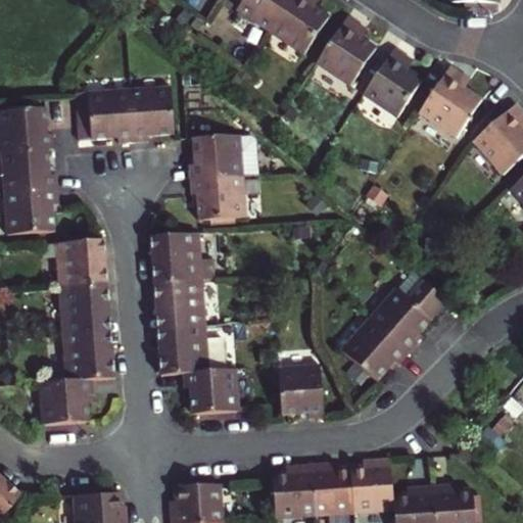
[(244,0),(243,2),(237,10),(271,34),(293,0),(244,0)]
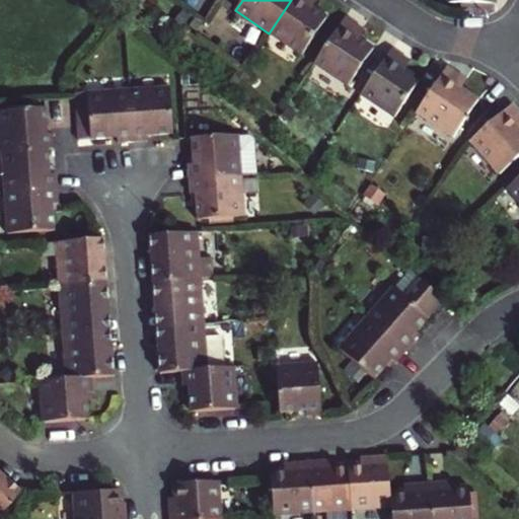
[(291,0),(269,33),(304,57),(329,19),(313,9),(305,4),(307,0),(291,0)]
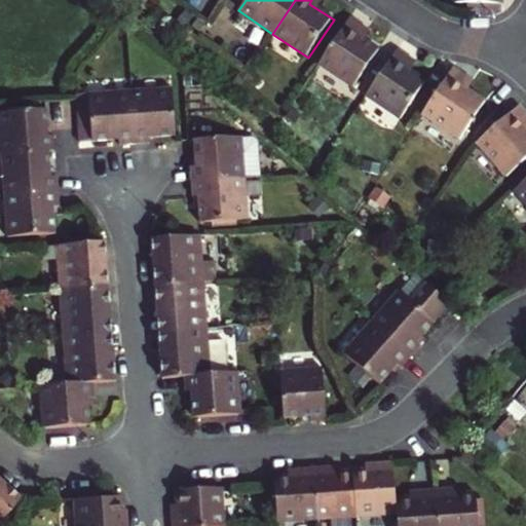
[(323,0),(311,0),(309,4),(317,9),(323,0)]
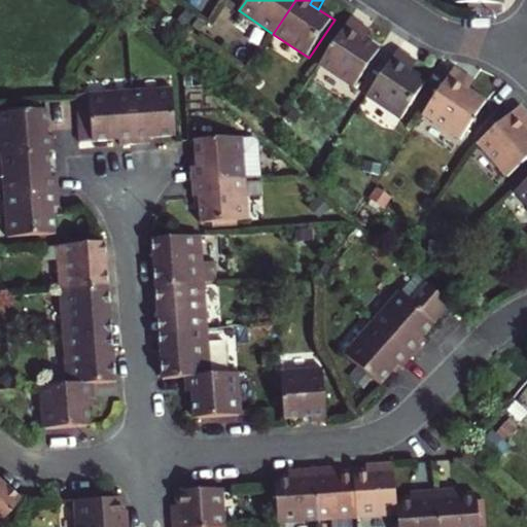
[(460,0),(460,2),(485,2),(485,19),(490,18),(501,15),(506,12),(506,0),(460,0)]
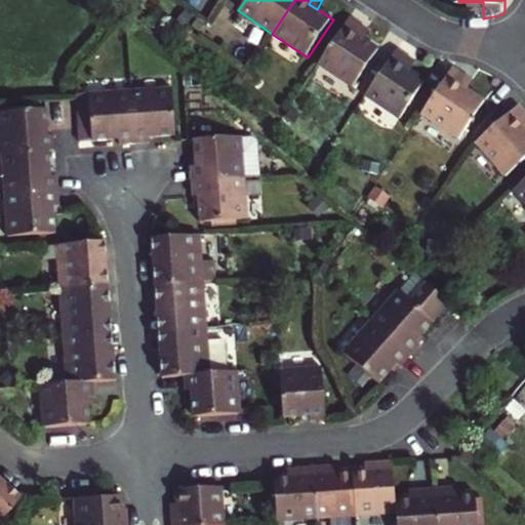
[(351,17),(318,66),(351,88),(376,50),(360,39),(353,34),(360,25),(351,17)]
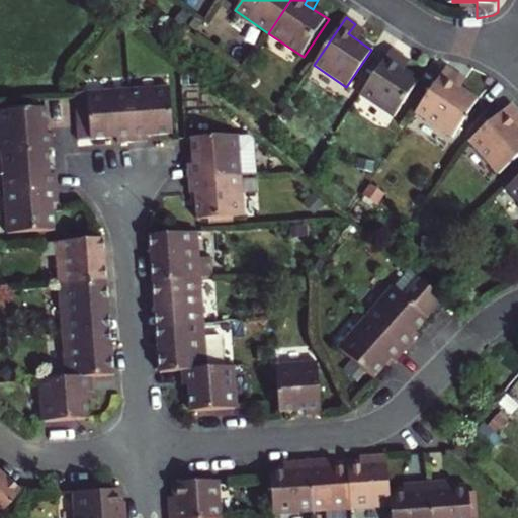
[(355,38),(362,28),(355,24),(348,33),(355,38)]
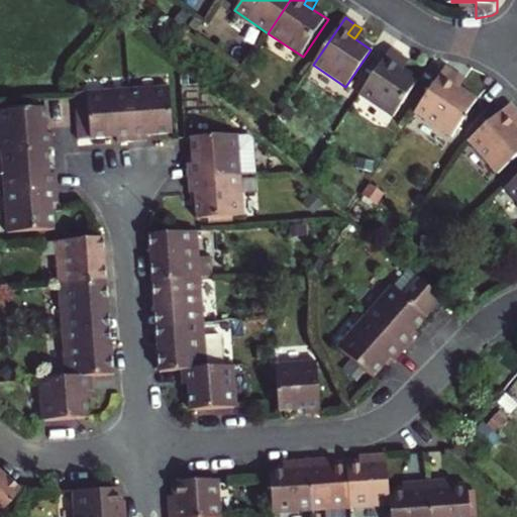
[(389,47),(357,97),(390,118),(415,81),(398,69),(392,65),(399,55),(389,47)]
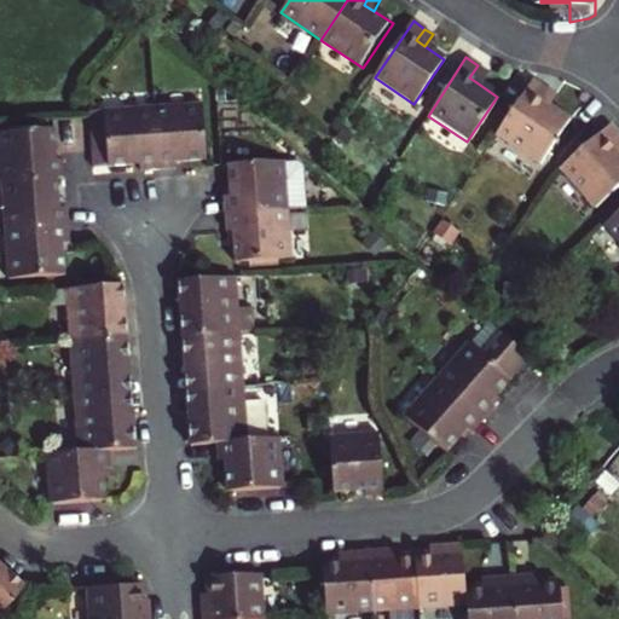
[(469,77),(476,82),(485,70),(478,65),(469,77)]
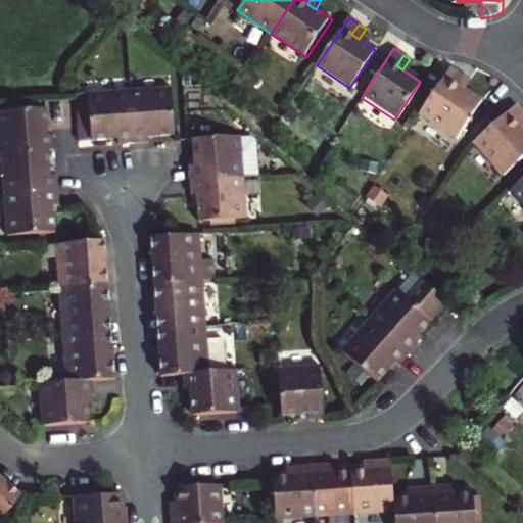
[(448,68),(417,117),(456,141),(480,102),(463,90),(456,86),(462,77),(448,68)]
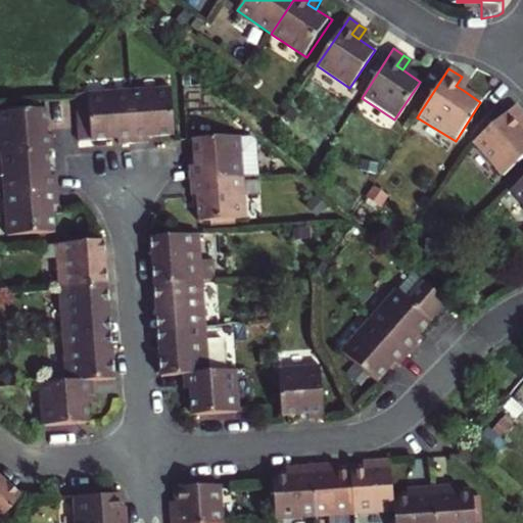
[(463,90),(469,81),(462,77),(456,86),(463,90)]
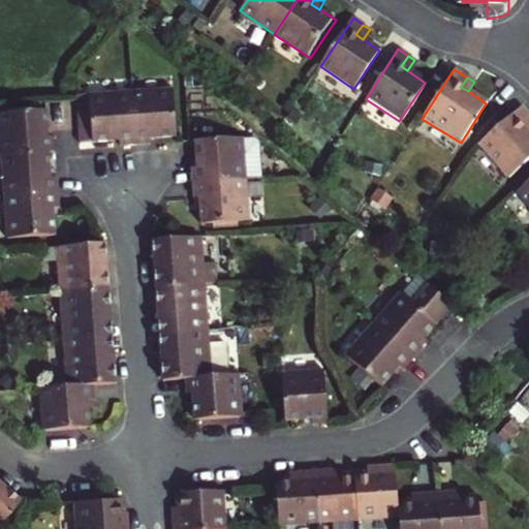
[(174,88),(133,91),(138,145),(151,144),(151,137),(177,135),(174,88)]
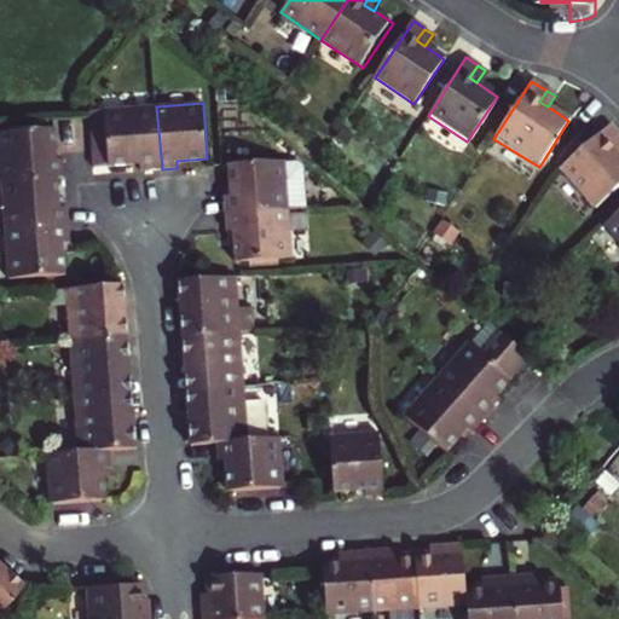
[(86,111),(87,116),(91,168),(143,163),(143,171),(162,169),(156,106),(86,111)]
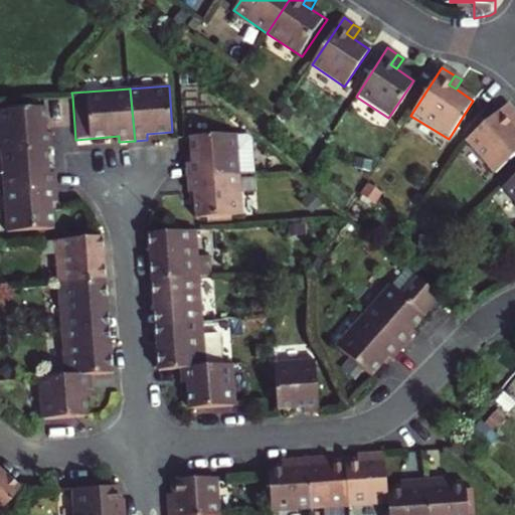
[(514,106),(510,100),(496,112),(468,136),(495,171),(514,153),(514,124),(510,118),(514,114),(514,106)]
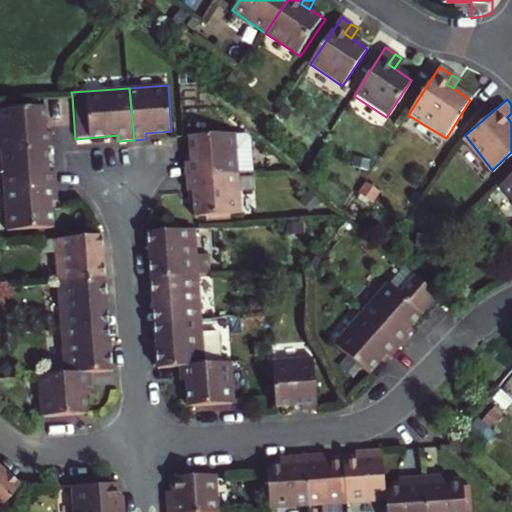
[(0,150),(45,147),(50,146),(48,122),(43,122),(42,108),(0,109),(0,150)]
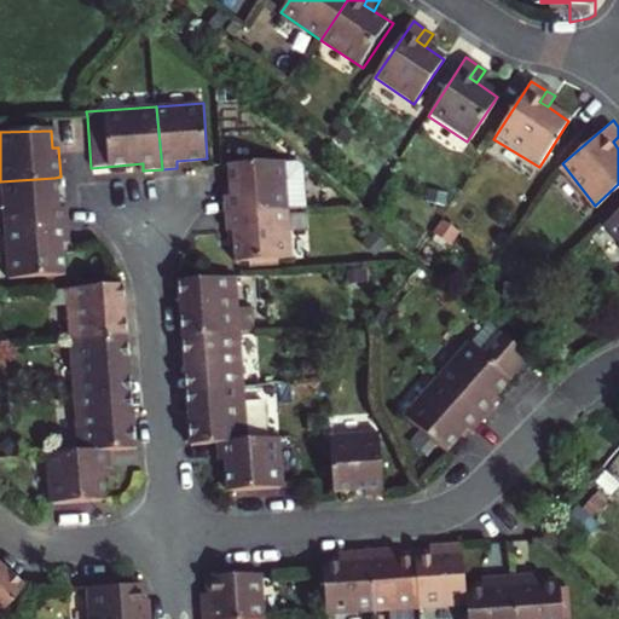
[(221,213),(288,209),(302,208),(305,208),(302,167),(299,162),(227,167),(230,197),(220,197),(221,213)]
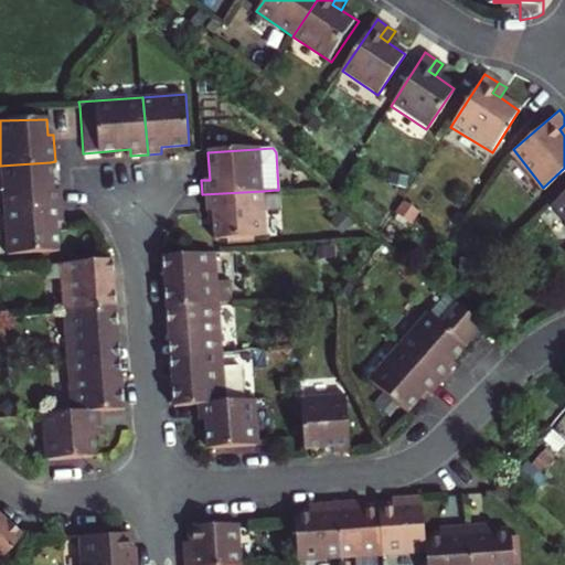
[(0,166),(0,192),(1,209),(59,205),(57,190),(52,190),(50,162),(0,166)]
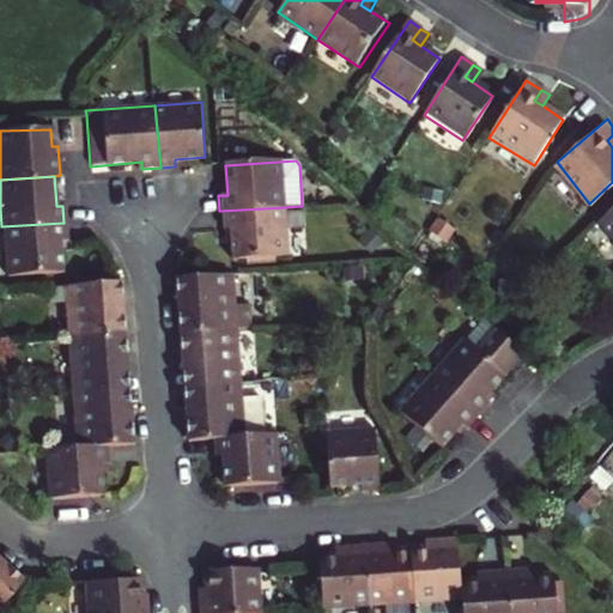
[(285,207),(287,255),(302,254),(299,206),(285,207)]
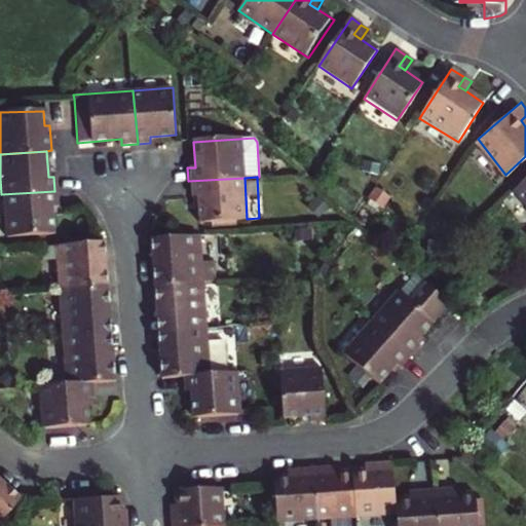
[(196,194),(198,222),(247,219),(245,178),(188,181),(189,194),(196,194)]
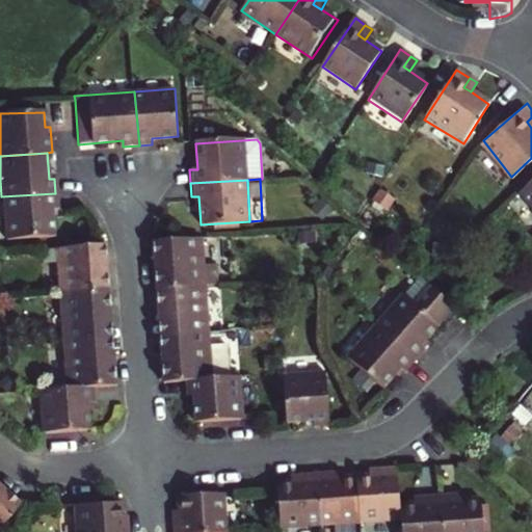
[(531,180),(519,191),(531,206),(531,180)]
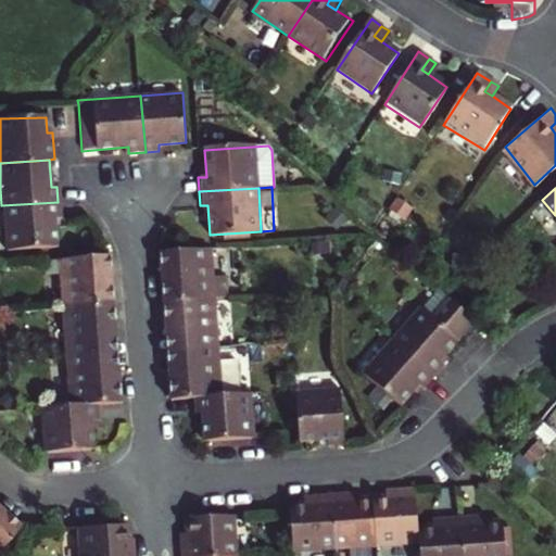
[(58,202),(1,205),(3,248),(54,244),(52,215),(59,215),(58,202)]
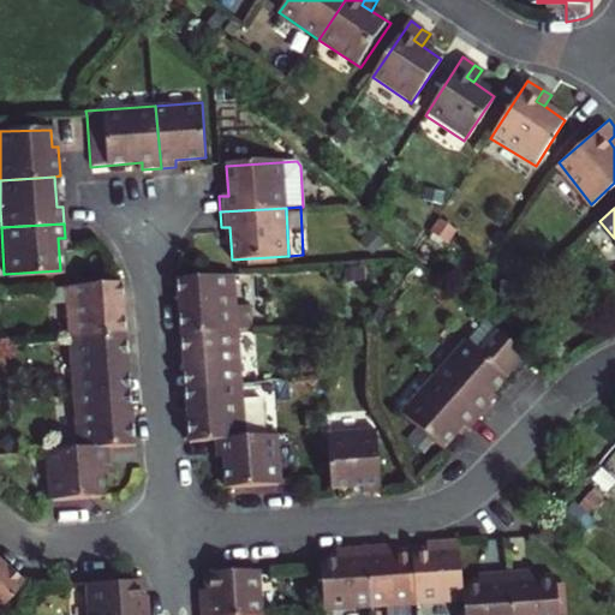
[(237,329),(233,274),(195,276),(177,278),(177,293),(179,333),(237,329)]
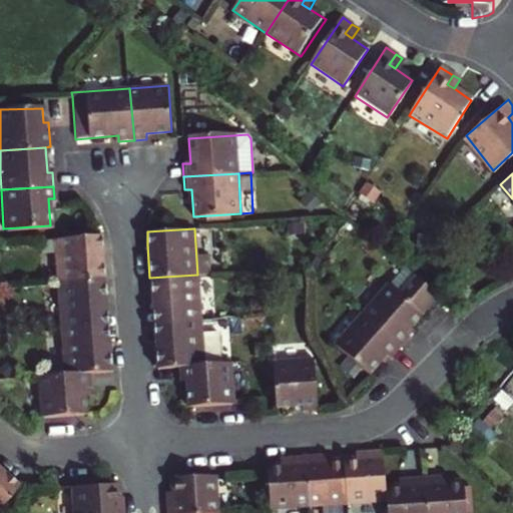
[(56,283),(89,281),(103,280),(101,265),(97,233),(51,237),(56,283)]
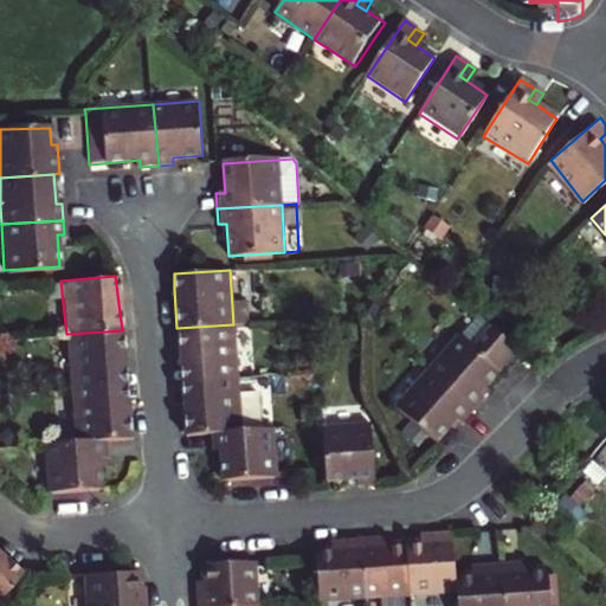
[(238,376),(233,324),(176,328),(180,363),(181,380),(238,376)]
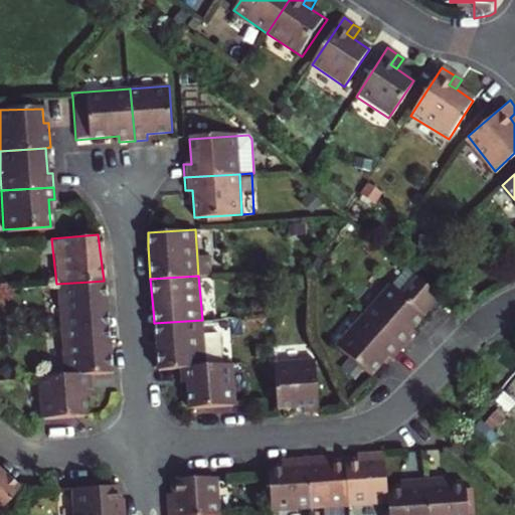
[(386,285),(360,314),(399,349),(408,339),(404,337),(438,300),(414,280),(399,297),(386,285)]
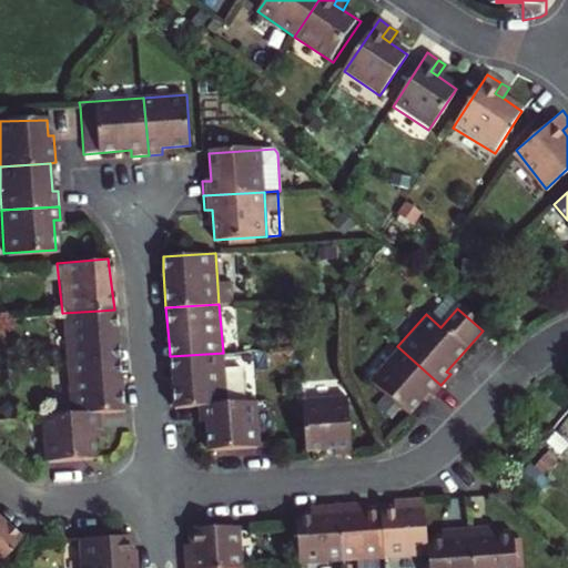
[(114,310),(99,311),(62,313),(68,363),(120,359),(117,327),(114,310)]
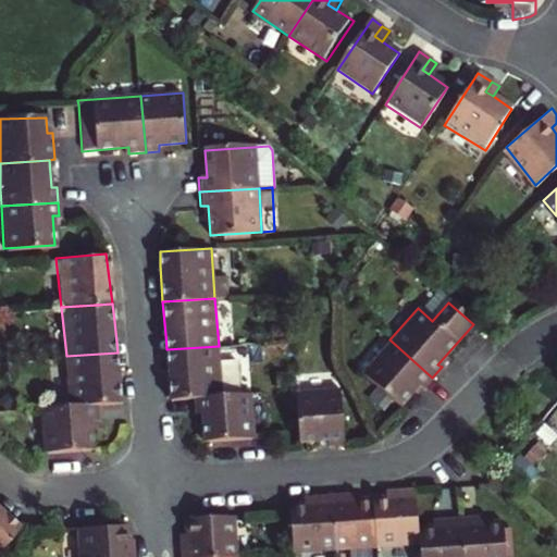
[(432,378),(390,339),(359,373),(398,408),(418,386),(422,390),(432,378)]
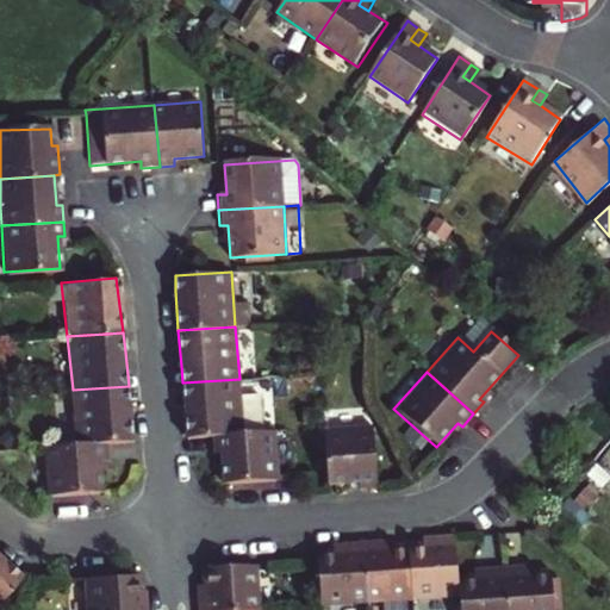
[(241,398),(240,379),(182,383),(185,398),(188,437),(215,436),(262,433),(260,403),(254,397),(241,398)]
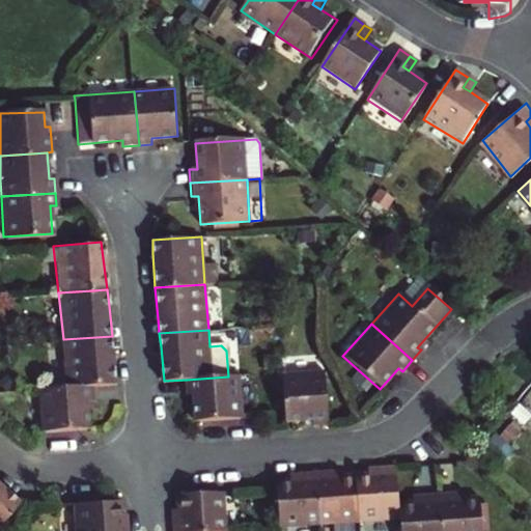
[(67,387),(94,385),(116,383),(112,336),(63,339),(67,387)]
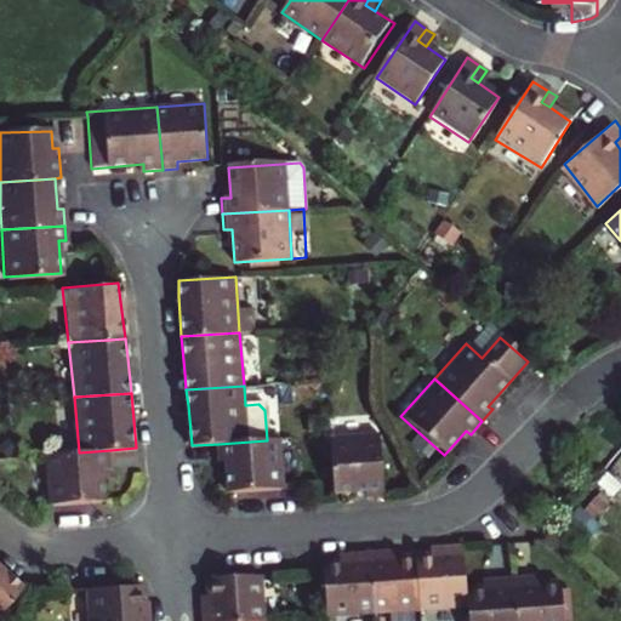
[(385,495),(379,434),(329,437),(334,493),(358,491),(358,497),(385,495)]
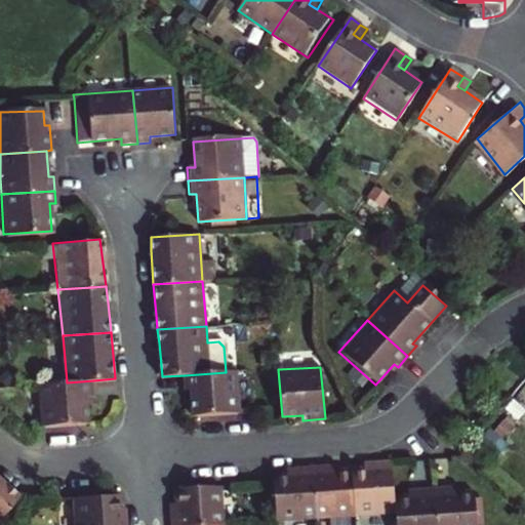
[(194,413),(241,410),(238,372),(226,372),(185,375),(186,391),(192,391),(194,413)]
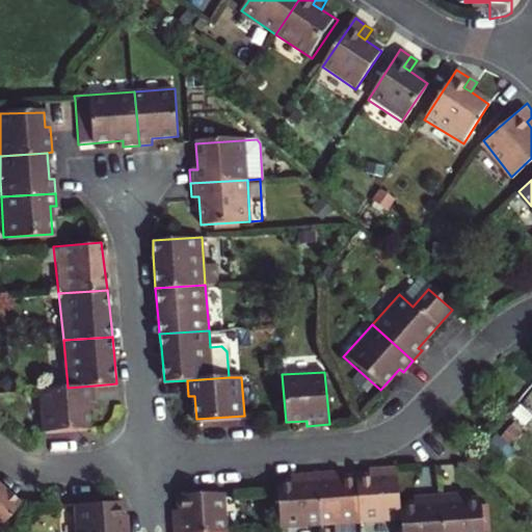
[(68,388),(52,389),(56,430),(94,427),(91,400),(96,400),(95,386),(68,388)]
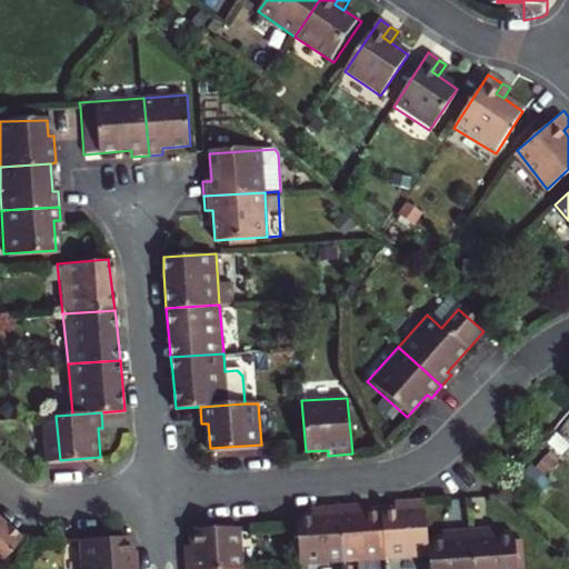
[(381,507),(386,557),(429,555),(428,533),(425,497),(408,498),(409,505),(381,507)]
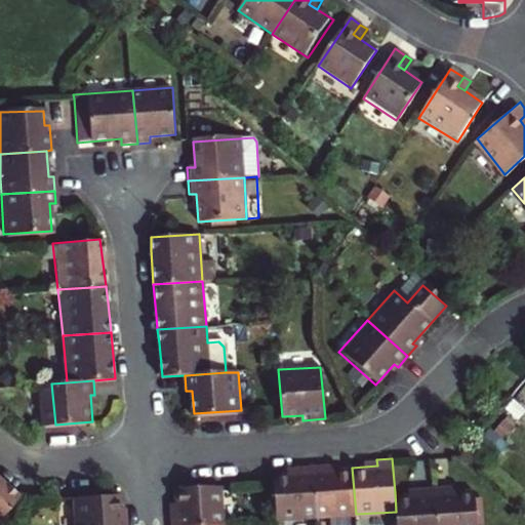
[(317,516),(317,517),(356,514),(352,468),(329,470),(329,462),(312,463),(317,516)]
